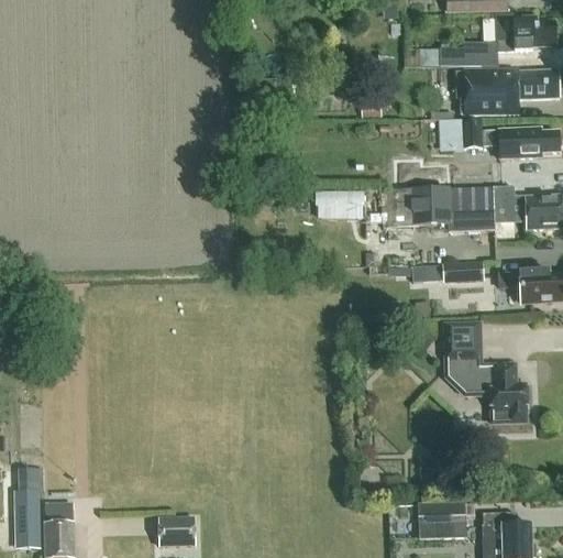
[(449,11),(507,9),(507,0),(449,0),(449,11)]
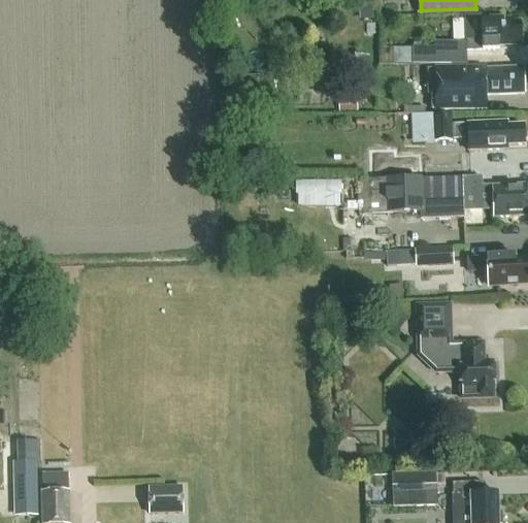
[(465,47),(468,47),(500,46),(500,41),(522,40),(521,21),(504,21),(504,13),(482,13),(483,28),(464,29),(464,39),(461,39),(459,39),(447,38),(433,38),(433,44),(411,44),(410,60),(465,61),(465,47)]
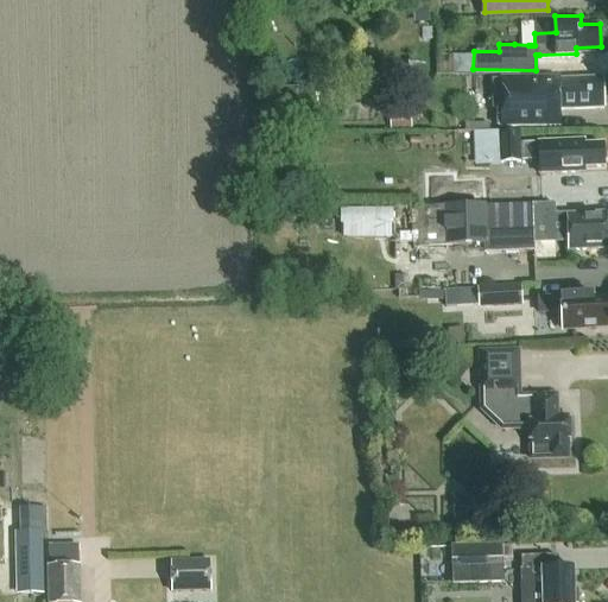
[(502,75),(502,76),(491,76),(492,106),(504,106),(504,122),(542,121),(561,121),(561,105),(605,103),(603,74),(561,75),(561,73),(559,73),(502,75)]
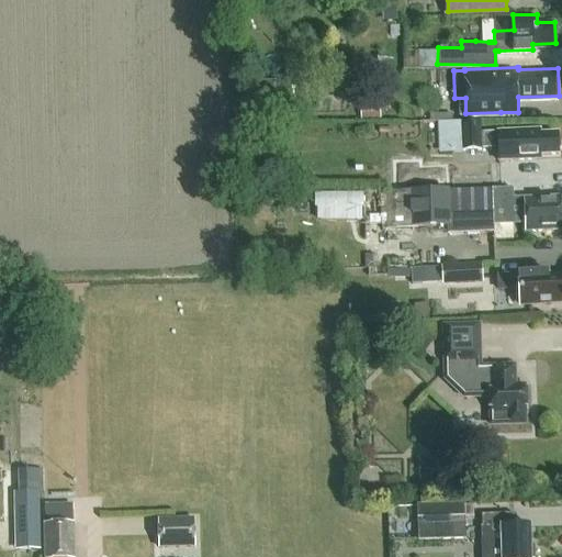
[(461,147),(461,119),(438,120),(438,148),(461,147)]
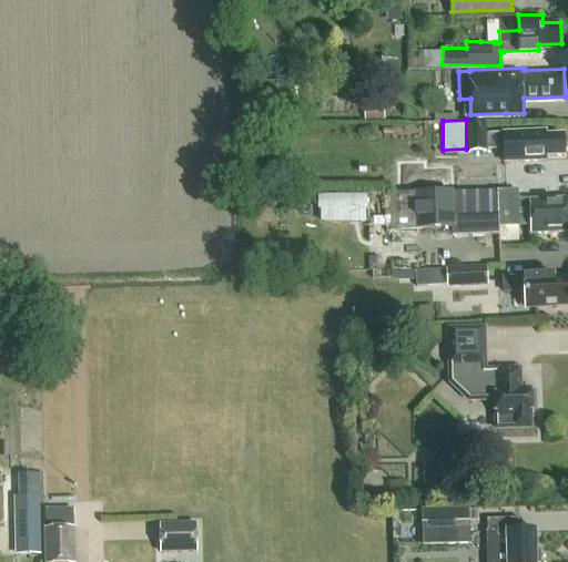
[(541,153),(565,152),(564,132),(546,133),(546,128),(486,130),(486,122),(467,122),(467,150),(486,149),(486,145),(504,145),(504,157),(541,156),(541,153)]
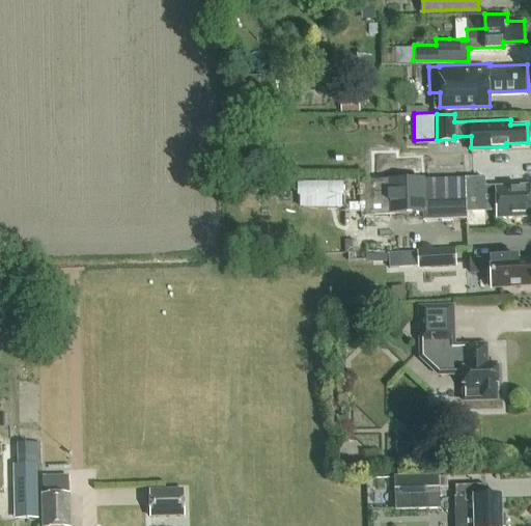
[(425,170),(424,150),(400,151),(400,145),(374,146),(375,172),(425,170)]
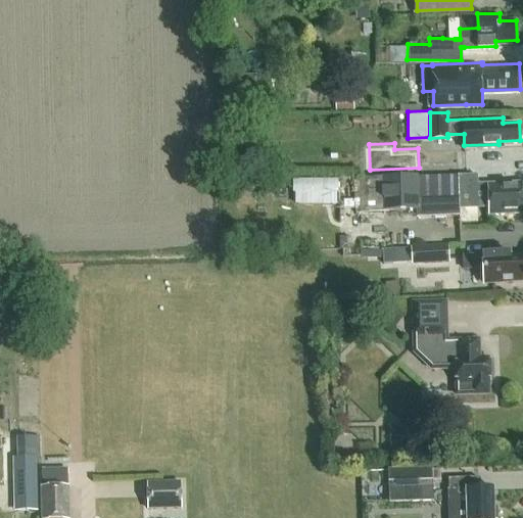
[(522,210),(522,205),(522,203),(522,197),(521,195),(521,182),(504,183),(504,181),(488,181),(488,182),(477,182),(477,173),(361,176),(362,209),(417,208),(418,215),(461,214),(460,203),(488,202),(488,212),(522,210)]
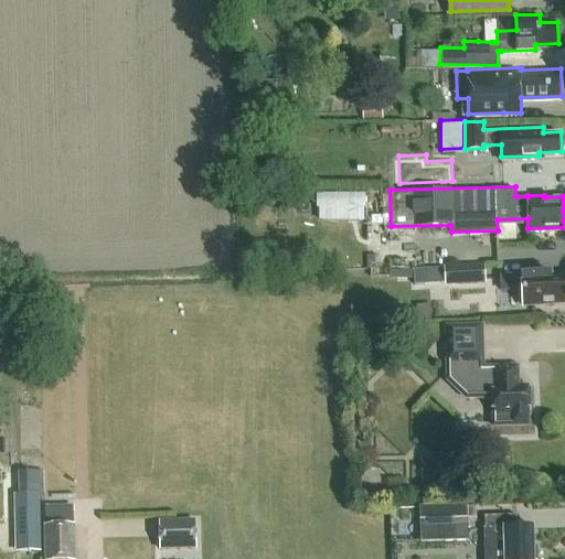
[(484,280),(483,260),(443,264),(444,282),(484,280)]
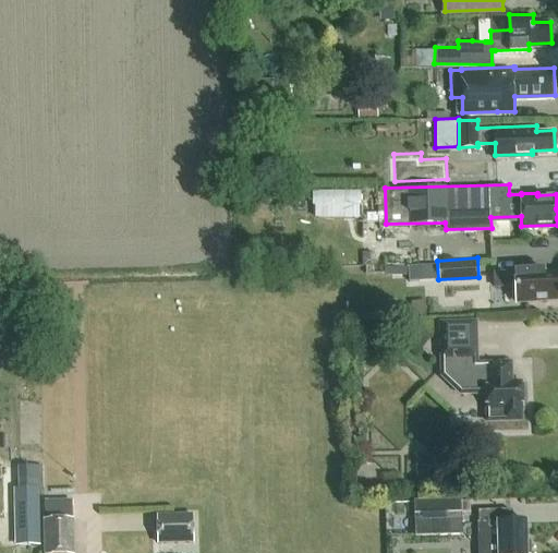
[(425,283),(424,264),(409,264),(409,283),(425,283)]
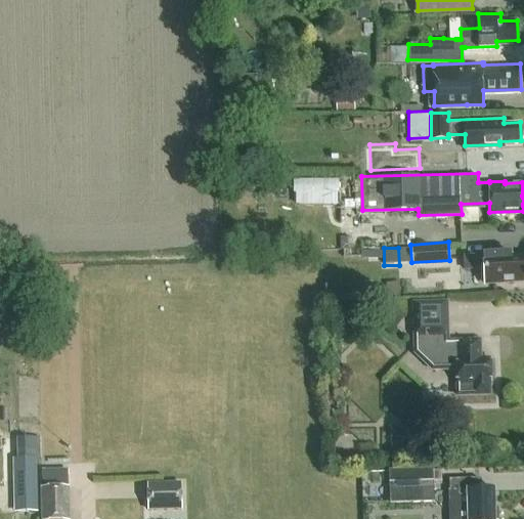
[(510,251),(477,253),(464,254),(465,267),(483,265),(484,282),(523,278),(523,261),(522,262),(522,255),(510,255),(510,251)]
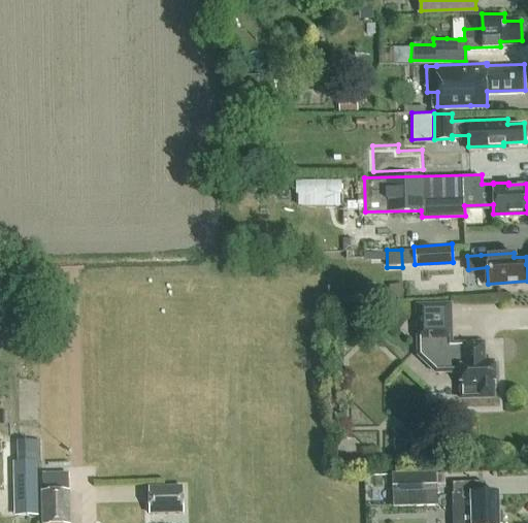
[(398,327),(408,316),(392,300),(382,312),(398,327)]
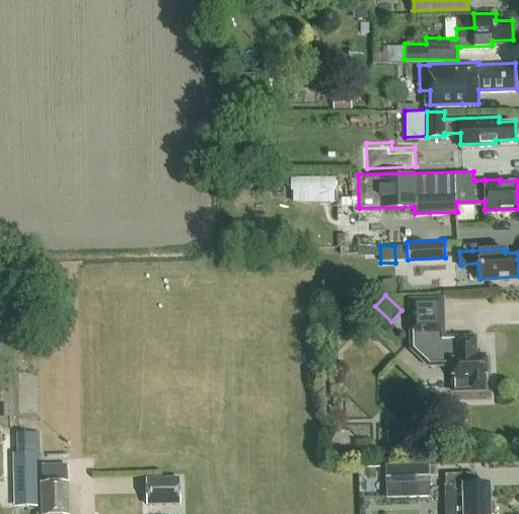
[(487,376),(486,352),(475,352),(474,334),(443,335),(442,296),(411,297),(412,346),(429,362),(452,362),(453,387),(485,386),(485,376),(487,376)]
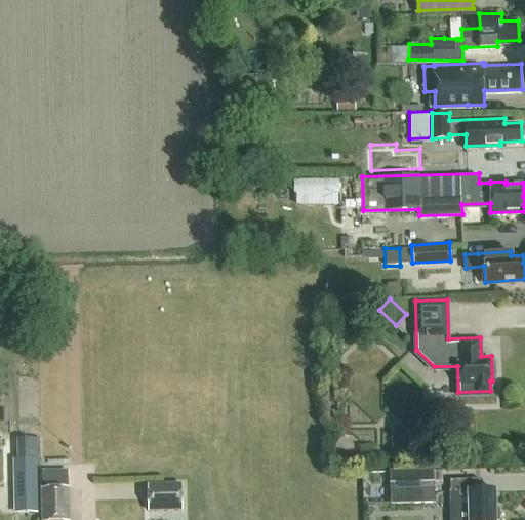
[(41,519),(69,518),(67,467),(41,468),(42,485),(39,485),(41,519)]
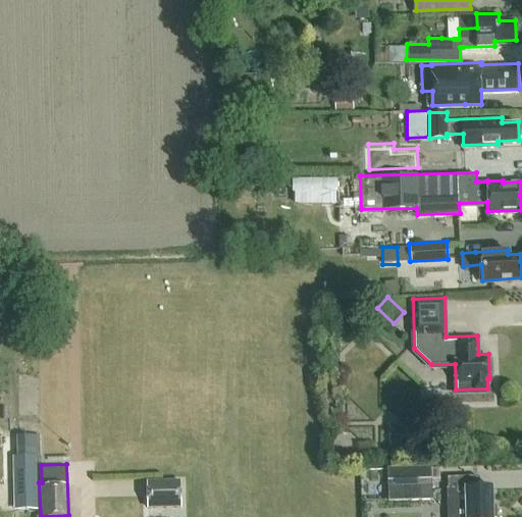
[(387,500),(432,497),(430,464),(386,466),(387,500)]
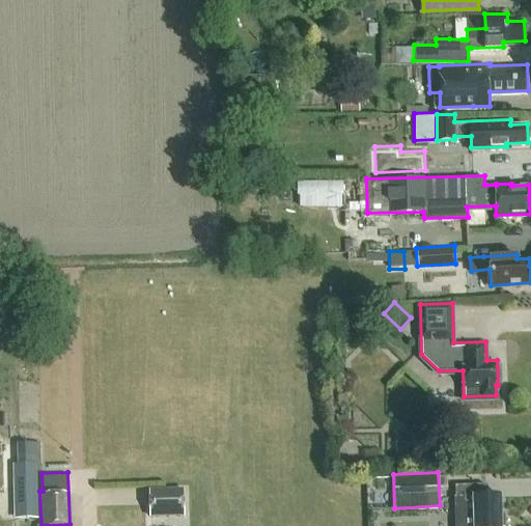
[(463,514),(455,514),(455,525),(501,525),(501,524),(505,523),(504,510),(501,510),(500,493),(481,494),(480,481),(455,482),(456,495),(462,495),(463,514)]
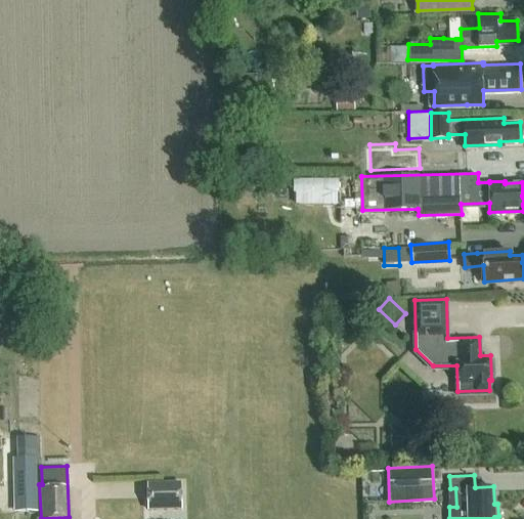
[(181,507),(180,479),(146,480),(147,508),(181,507)]
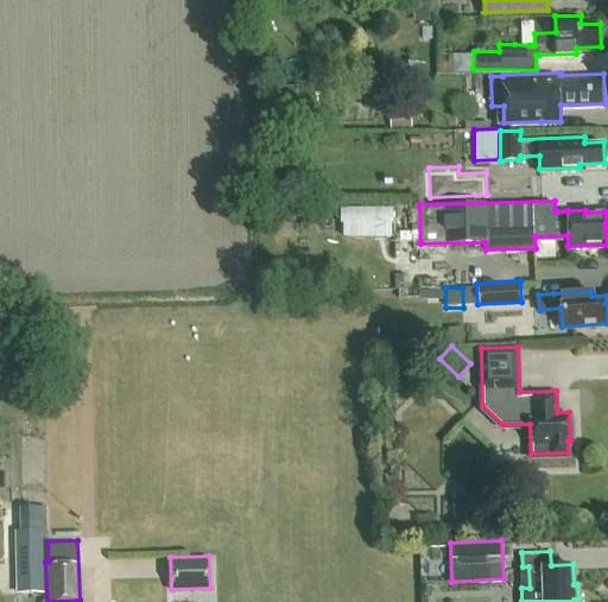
[(43,589),(42,566),(27,566),(29,575),(18,575),(19,589),(43,589)]
